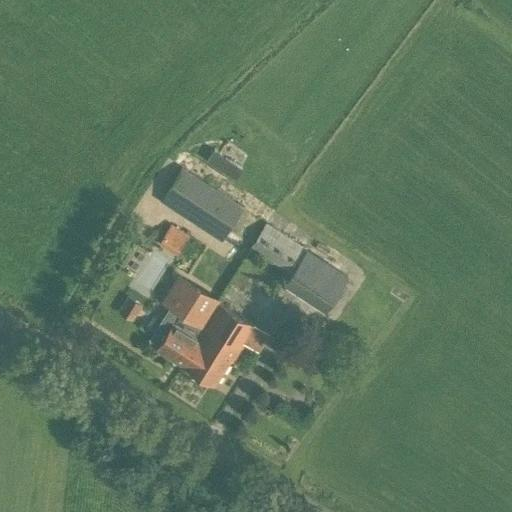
[(221,241),(242,207),(181,167),(159,201),(221,241)]
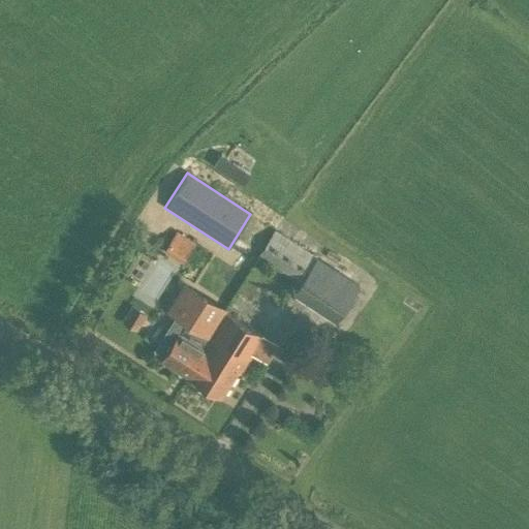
[(163,249),(187,262),(198,244),(175,229),(163,249)]
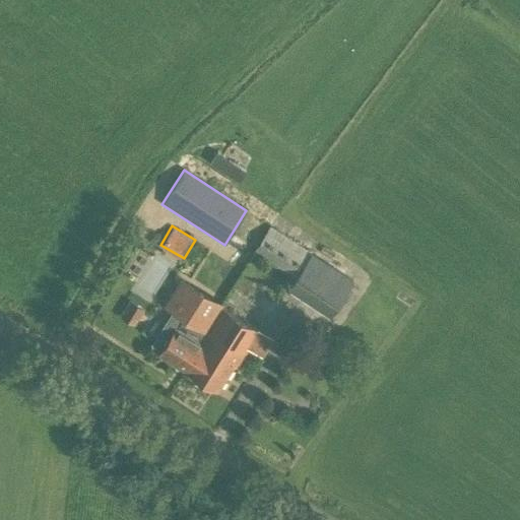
[(311,253),(269,226),(254,251),(295,277),(287,287),(330,316),(352,280),(311,253)]
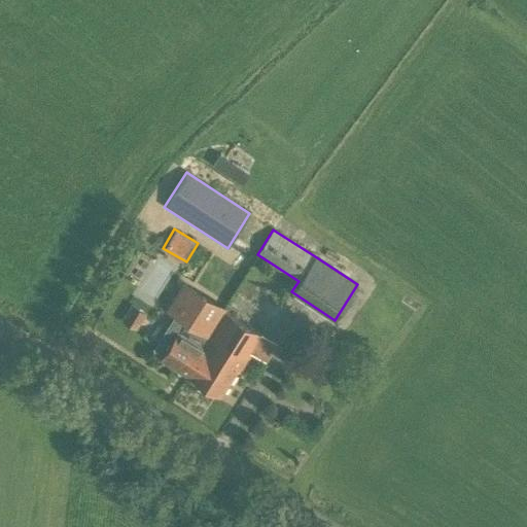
[(164,359),(187,374),(204,347),(202,346),(208,336),(223,310),(189,289),(174,315),(186,322),(177,338),(168,332),(156,351),(166,356),(164,359)]
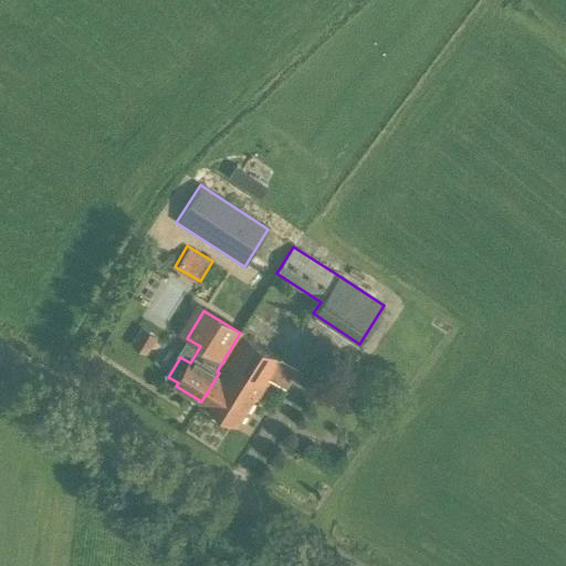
[(146,353),(156,336),(140,326),(129,343),(146,353)]
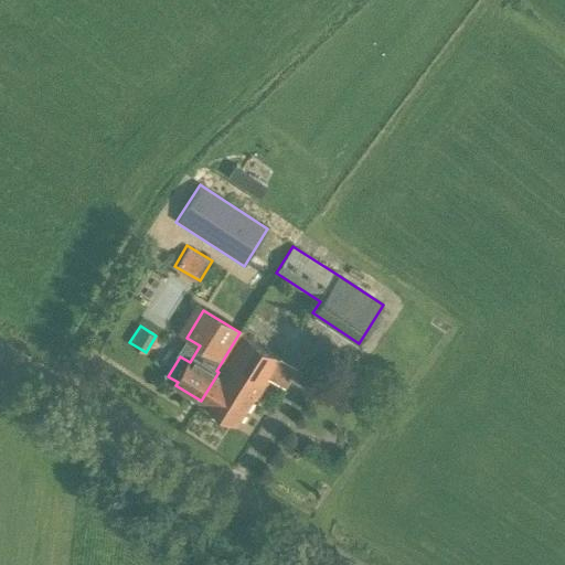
[(219,372),(201,401),(236,423),(277,355),(240,332),(223,360),(216,371),(219,372)]
